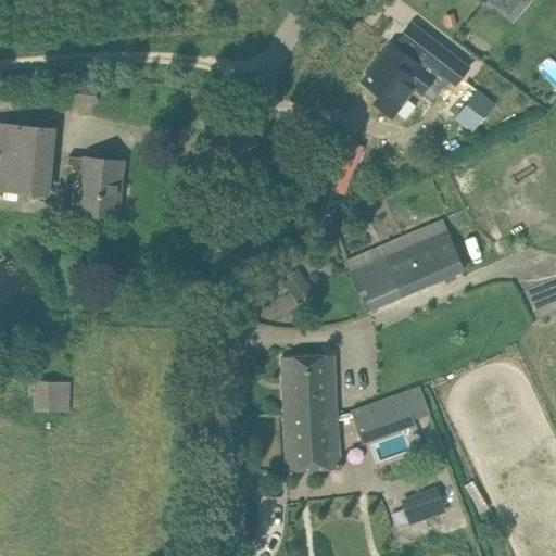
[(468,67),(412,24),(399,41),(401,43),(397,48),(391,43),(362,81),(370,88),(380,96),(374,103),(391,116),(395,121),(416,92),(430,103),(443,86),(447,79),(455,85),(468,67)]
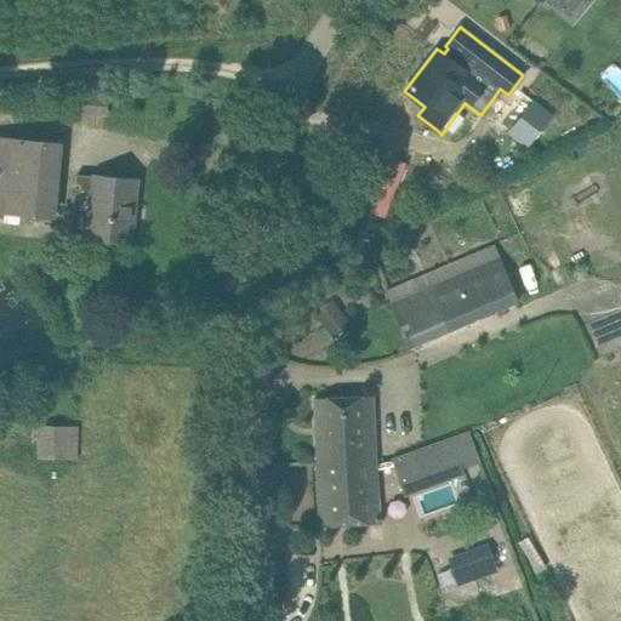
[(508,107),(495,125),(528,149),(554,114),(522,90),(508,107)]
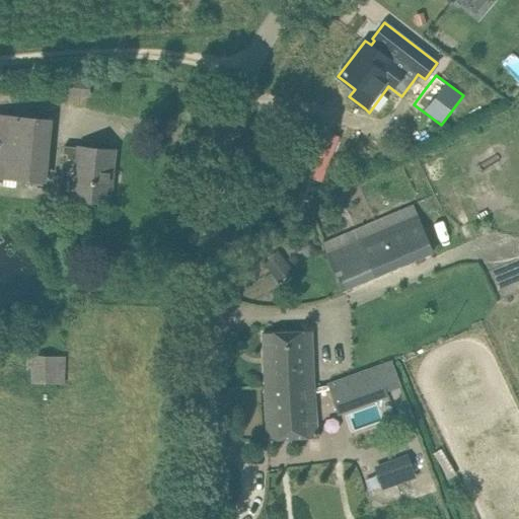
[(0,176),(23,179),(44,180),(49,121),(0,116),(0,176)]
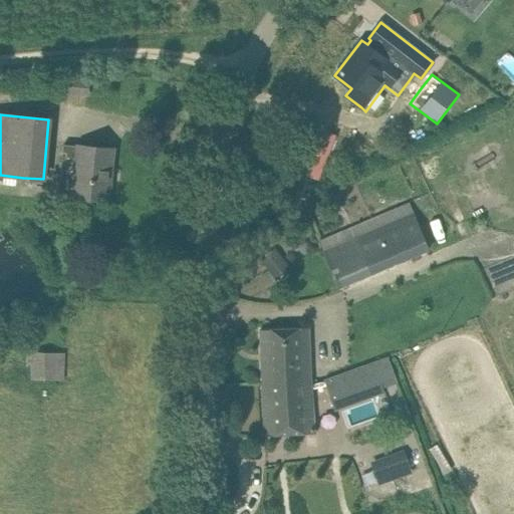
[(282,196),(311,204),(332,125),(303,117),(282,196)]
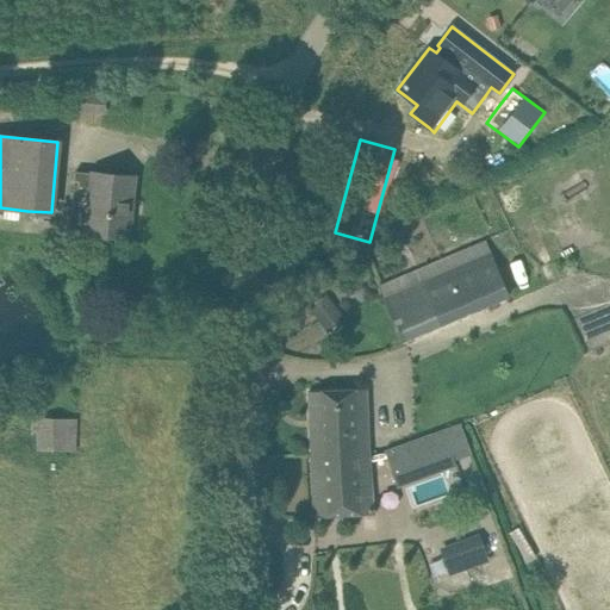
[(131,200),(134,178),(75,172),(74,181),(80,181),(80,187),(92,188),(87,234),(128,237),(129,236),(125,236),(129,199),(131,200)]
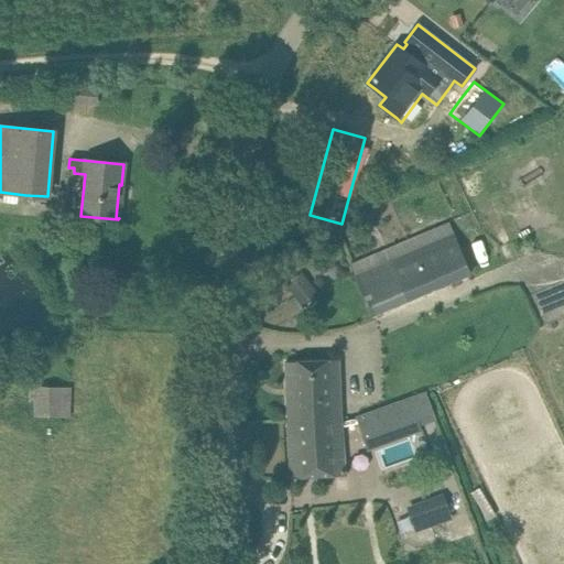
[(455,232),(376,266),(355,274),(372,315),(472,273),(455,232)]
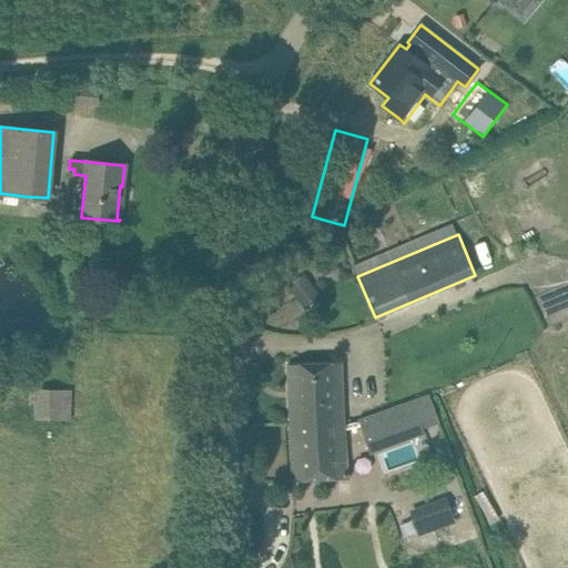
[(322,297),(304,272),(290,282),(307,307),(322,297)]
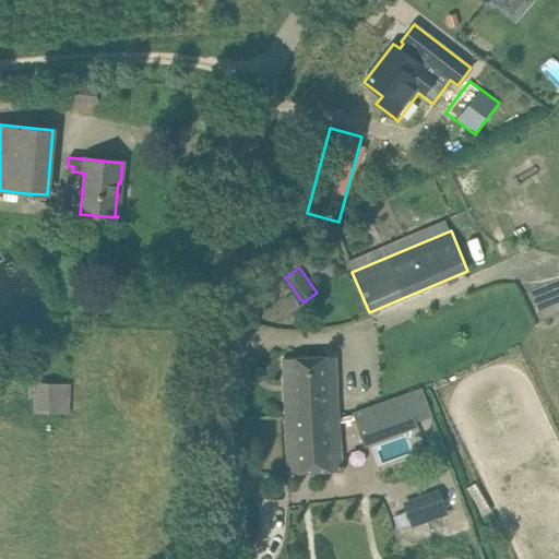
[(335,356),(283,358),(287,474),(341,472),(335,356)]
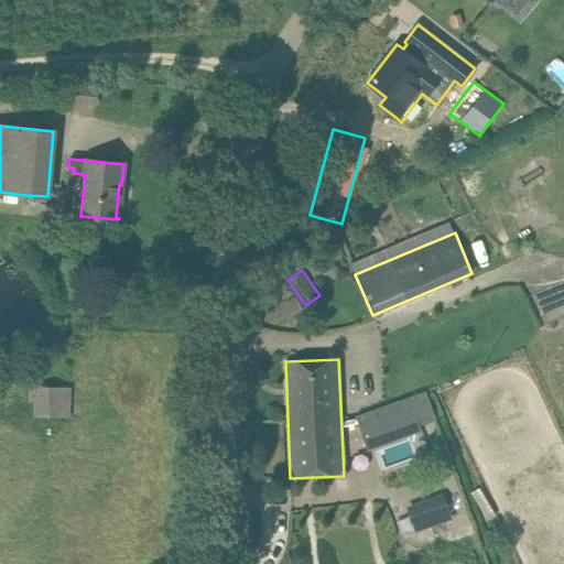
[(30,416),(69,418),(71,386),(30,386),(30,416)]
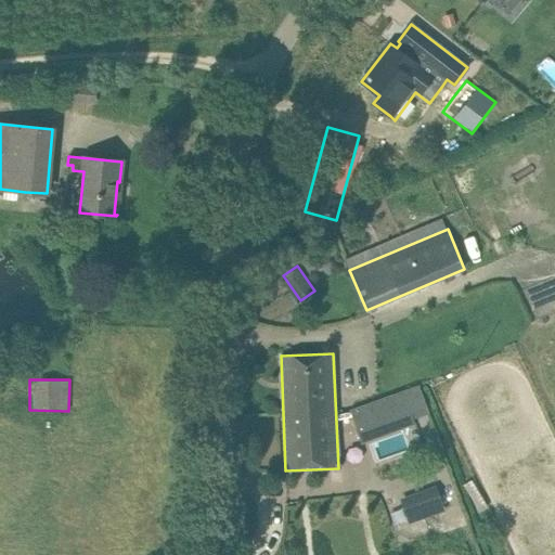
[(420,386),(350,411),(357,430),(409,412),(411,418),(429,412),(420,386)]
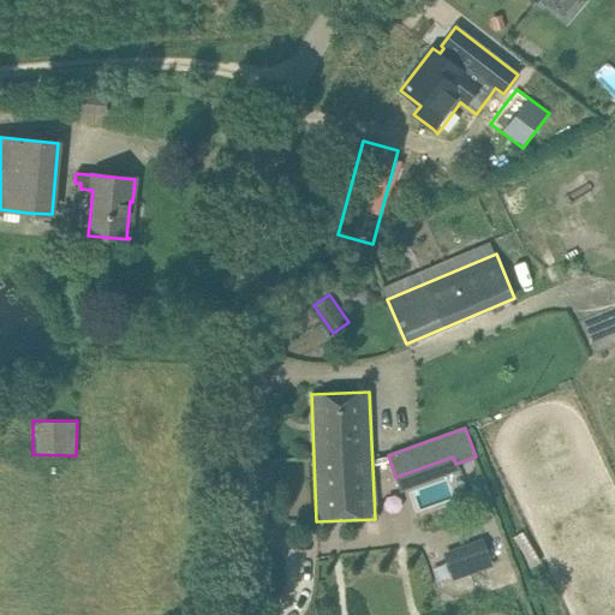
[(451,581),(493,566),(482,536),(440,551),(451,581)]
